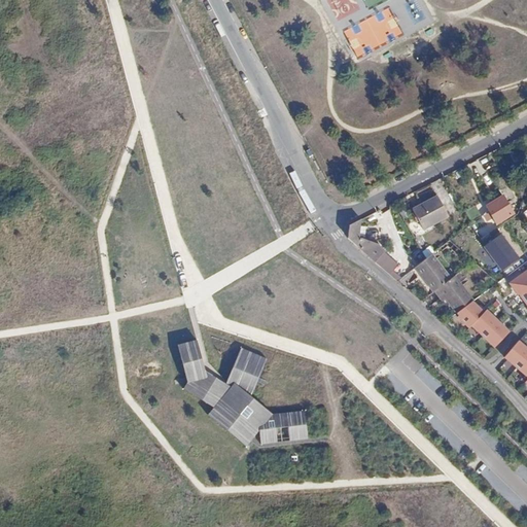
[(438,195),(415,208),(426,227),(450,215),(438,195)]
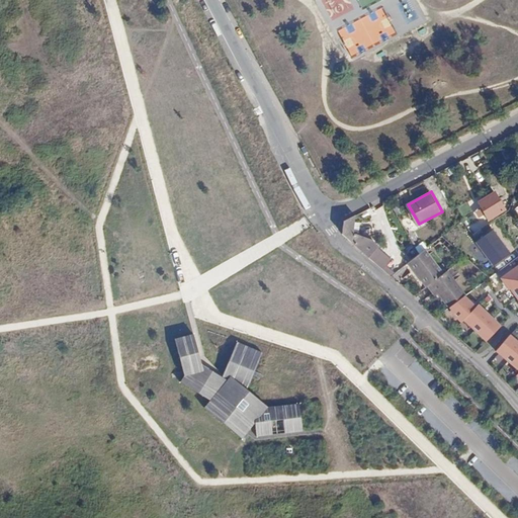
[(496,192),(477,203),(487,221),(506,209),(496,192)]
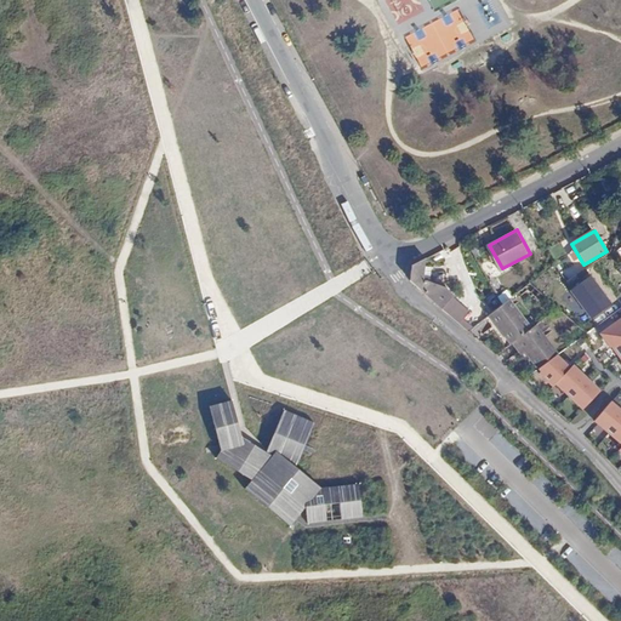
[(412,265),(410,281),(461,324),(471,313),(446,296),(448,295),(427,279),(422,278),(422,275),(428,275),(429,268),(422,268),(422,261),(412,265)]
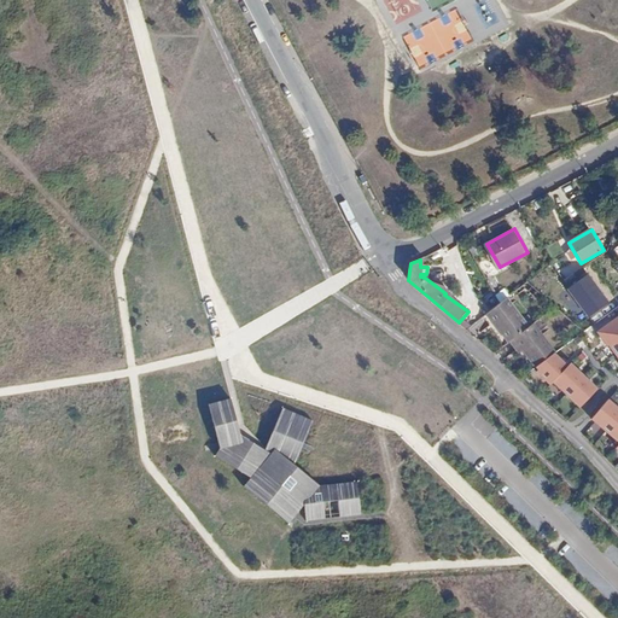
[(589,274),(567,289),(587,314),(608,302),(589,274)]
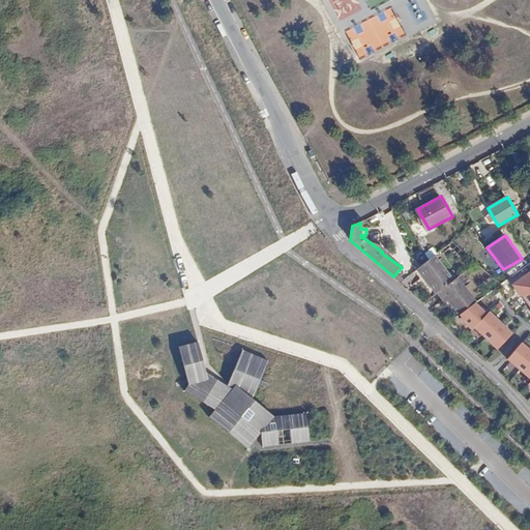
[(433,255),(416,267),(436,291),(452,278),(433,255)]
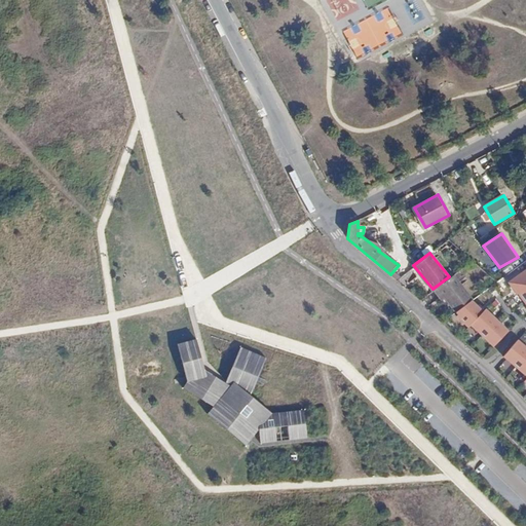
[(525,270),(509,284),(525,306),(525,270)]
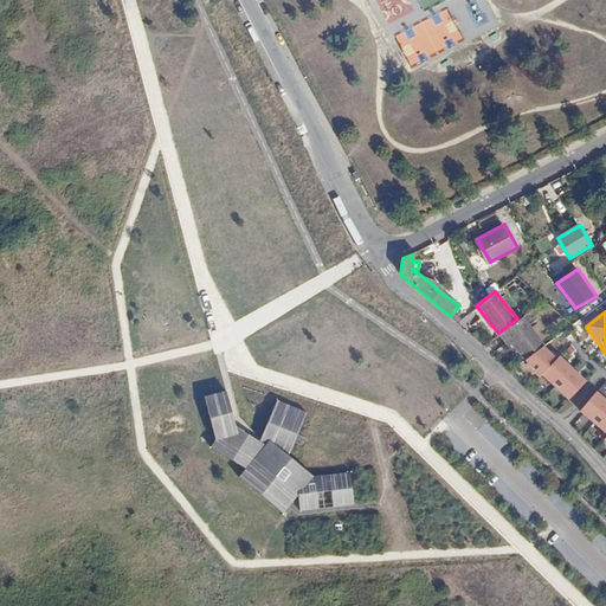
[(520,317),(502,331),(524,360),(542,346),(520,317)]
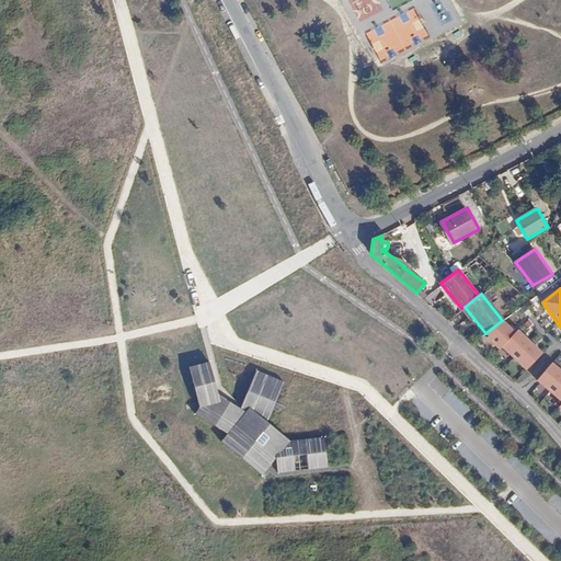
[(505,319),(489,335),(526,370),(544,353),(505,319)]
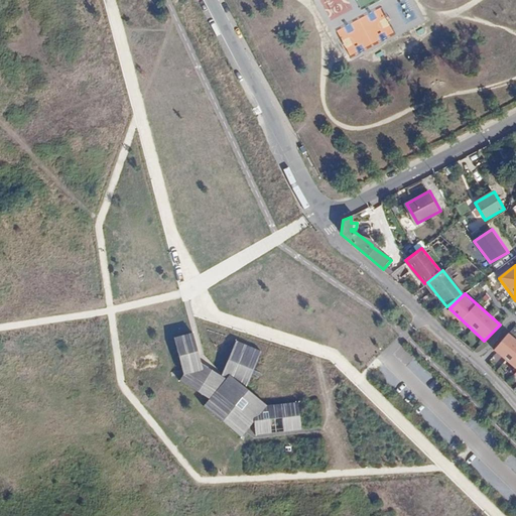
[(301,430),(298,401),(267,404),(246,385),(261,351),(236,340),(226,371),(224,375),(201,362),(192,331),(173,336),(182,373),(178,380),(209,398),(203,405),(240,437),(253,420),(256,434),(301,430)]
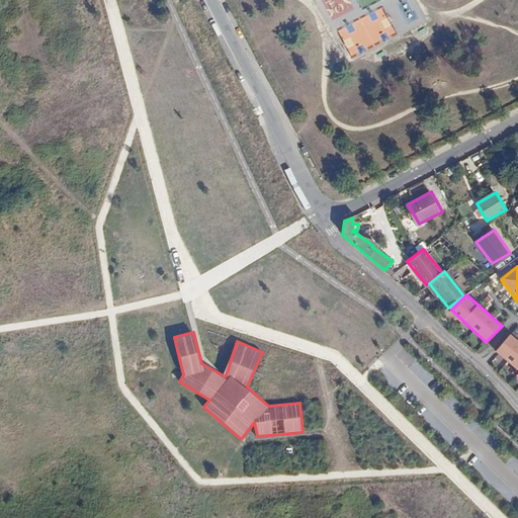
[(517,340),(511,334),(496,350),(517,368),(517,373),(517,375),(517,376),(517,340)]
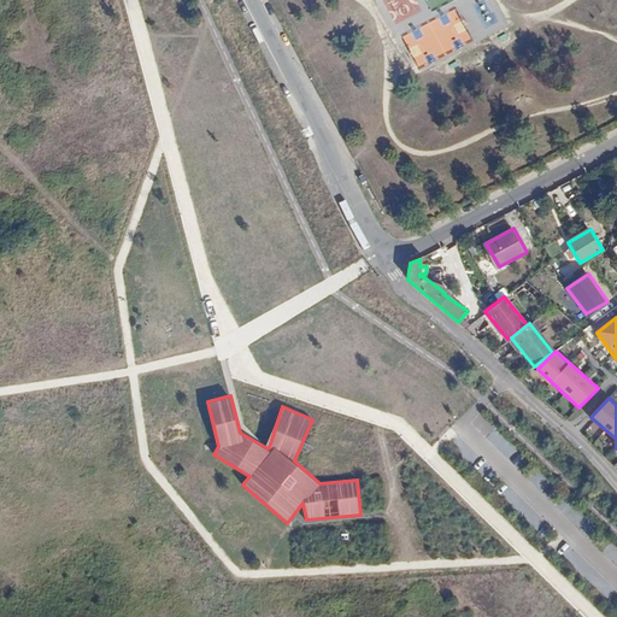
[(559,551),(570,559),(576,552),(565,544),(559,551)]
